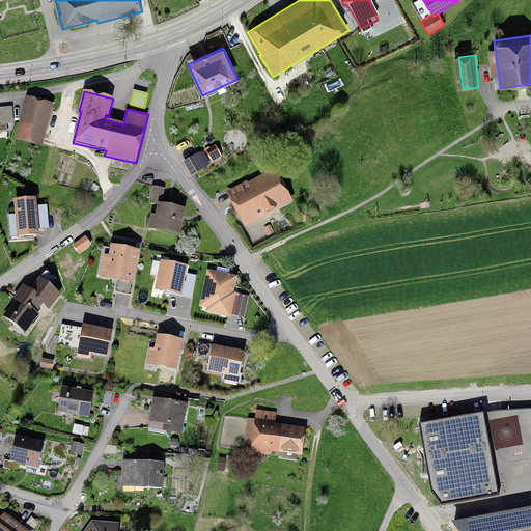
[(27,96),(16,140),(43,147),(54,104),(27,96)]
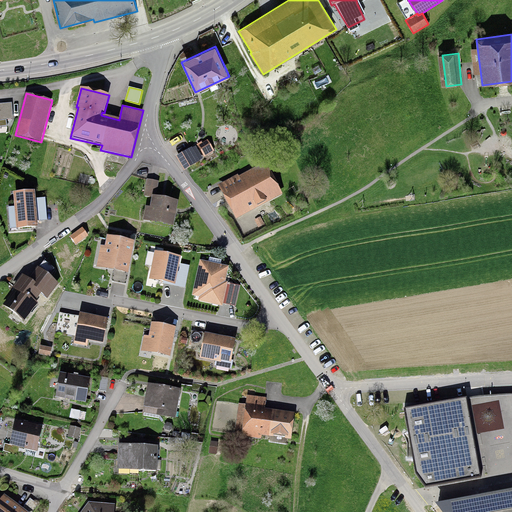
[(0,103),(0,126),(7,126),(7,120),(13,119),(12,103),(0,103)]
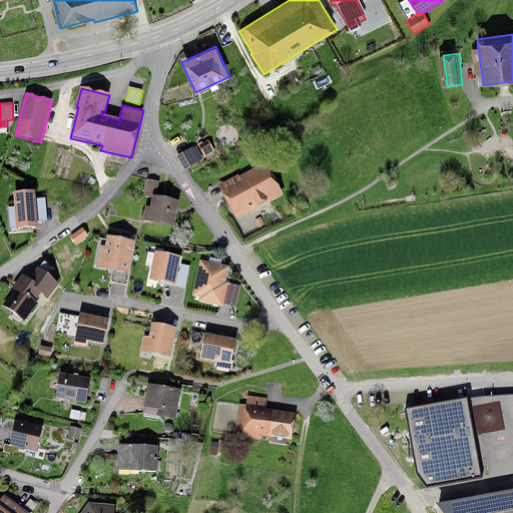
[(204,157),(214,151),(207,139),(197,145),(204,157)]
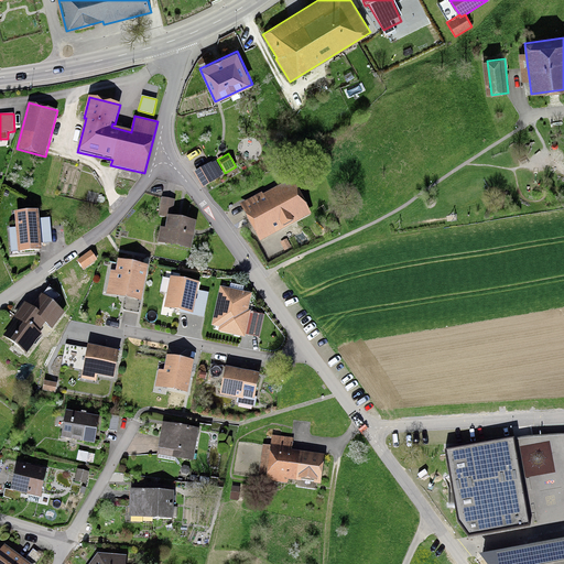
[(212,163),(194,173),(204,188),(220,179),(219,177),(224,174),(216,162),(212,164),(212,163)]
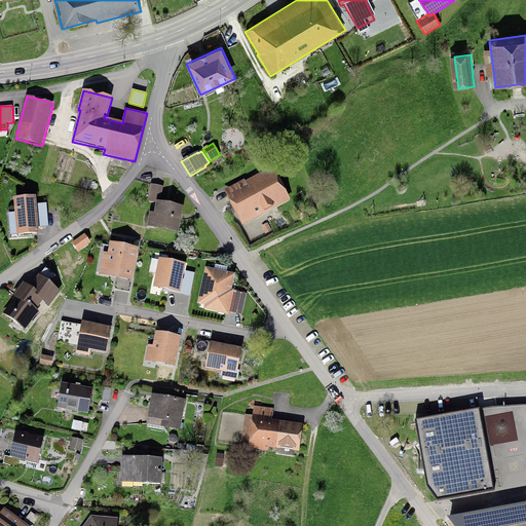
[(245,180),(224,191),(242,226),(291,200),(273,167),(246,182),(245,180)]
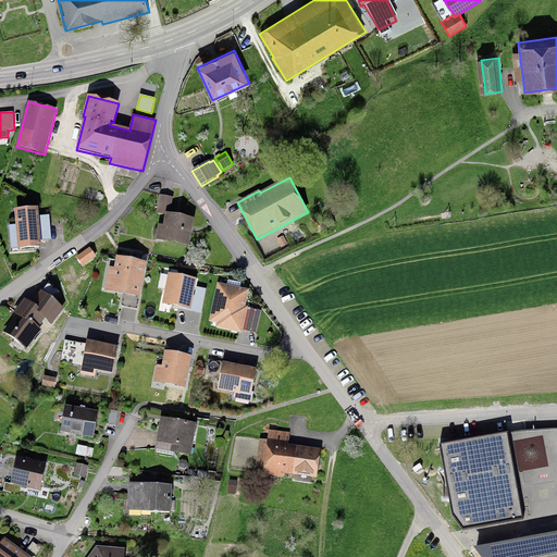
[(170,213),(173,198),(160,195),(157,211),(170,213)]
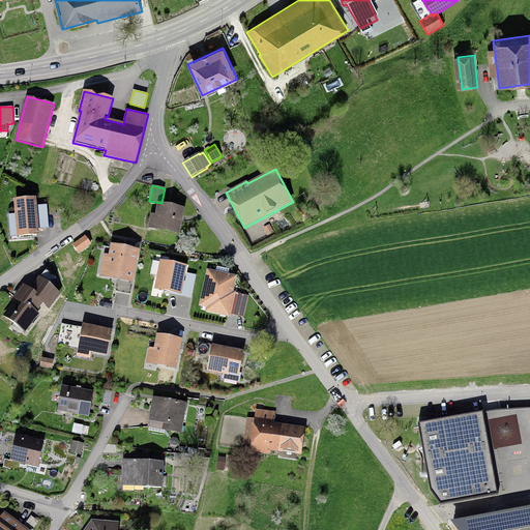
[(37,206),(36,199),(15,201),(16,214),(8,214),(10,237),(17,236),(17,238),(39,236),(38,229),(37,206)]
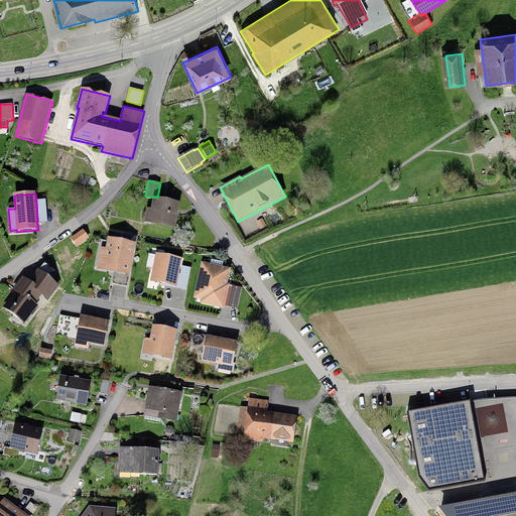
[(179,203),(154,199),(152,210),(146,209),(144,223),(175,229),(179,203)]
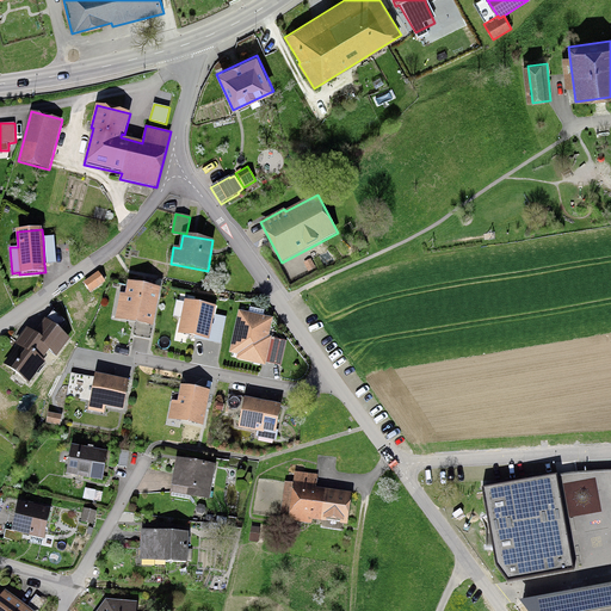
[(56,264),(54,236),(43,238),(44,264),(56,264)]
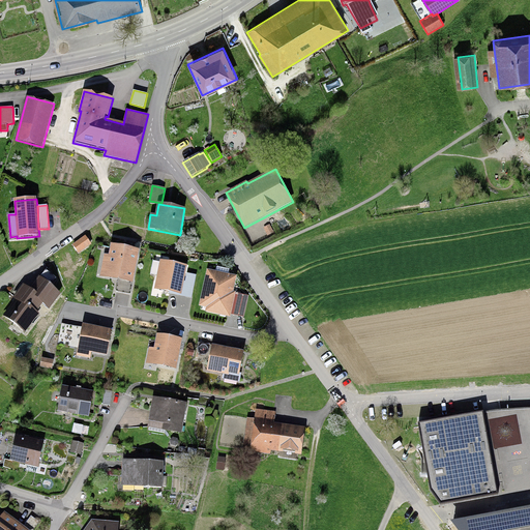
[(264,228),(268,235),(274,232),(270,225),(264,228)]
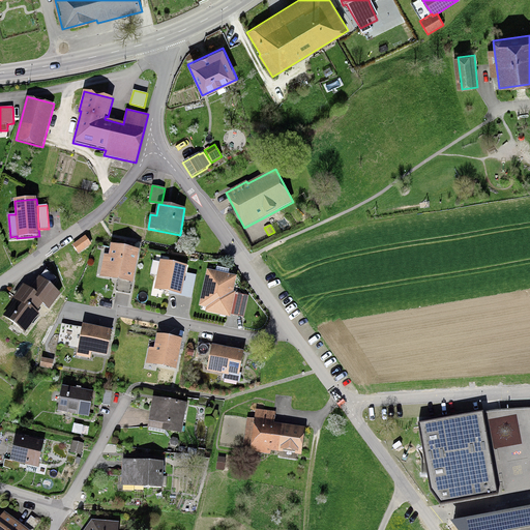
[(91,244),(85,236),(72,244),(79,254),(91,244)]
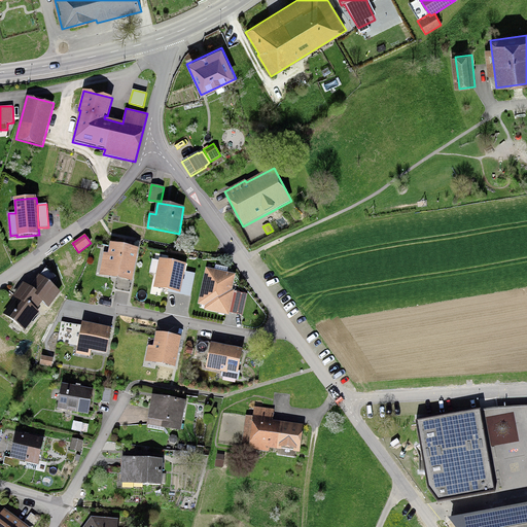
[(115,290),(130,293),(139,249),(110,243),(108,253),(104,253),(99,276),(117,279),(115,290)]
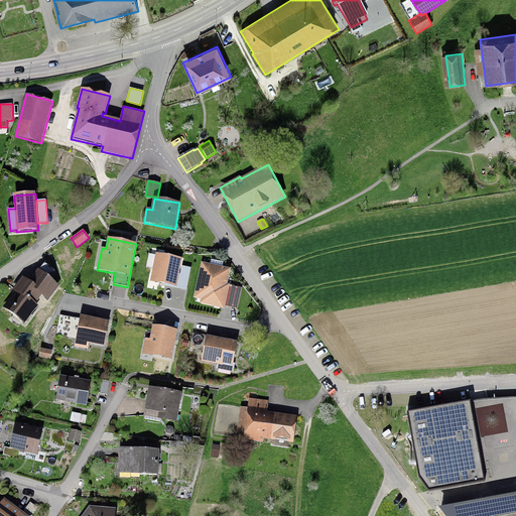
[(165,284),(177,287),(179,274),(182,259),(156,254),(150,282),(165,284)]
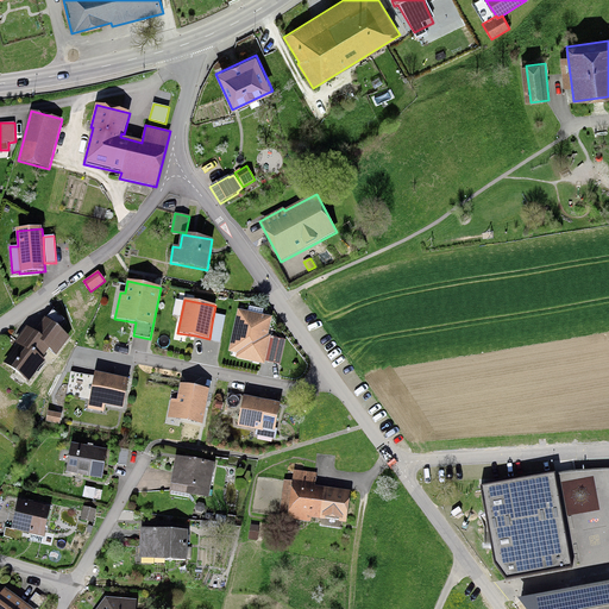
[(265,362),(280,364),(286,340),(271,337),(271,334),(269,333),(272,318),(262,315),(263,309),(250,306),(249,312),(238,311),(228,352),(237,355),(236,359),(264,365),(265,362)]
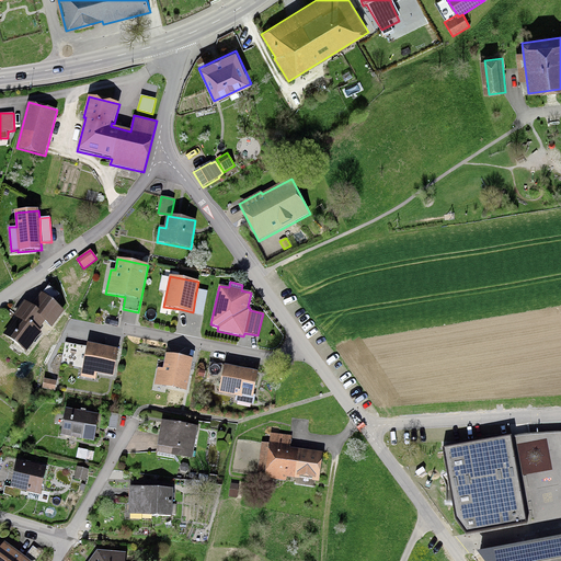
[(195,298),(193,312),(180,309),(179,311),(203,316),(208,292),(198,289),(196,298),(195,298)]
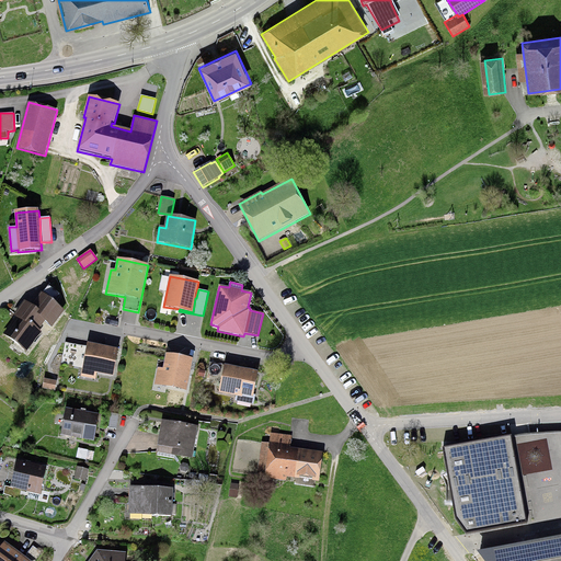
[(32,307),(23,300),(16,309),(19,310),(14,316),(16,318),(3,334),(26,353),(42,333),(38,330),(45,322),(52,328),(65,312),(42,295),(32,307)]
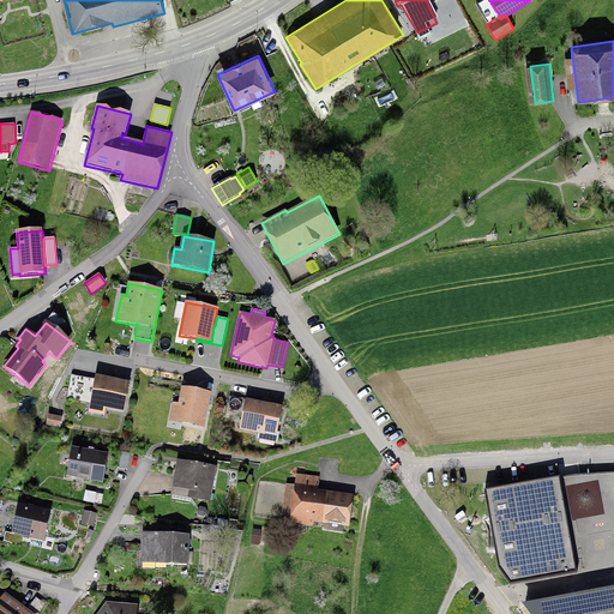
[(130,384),(96,377),(89,413),(104,416),(107,409),(124,413),(130,384)]
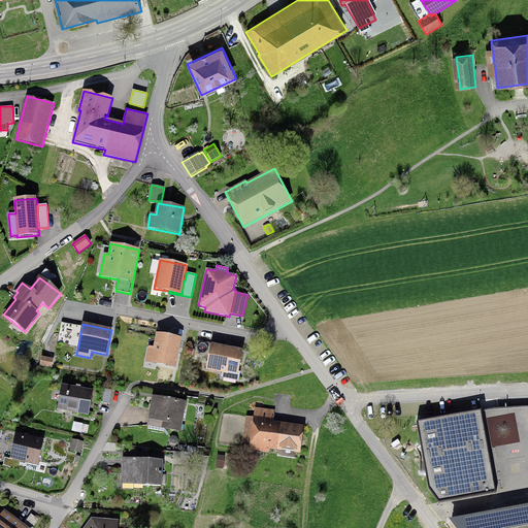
[(175,368),(182,338),(156,333),(154,347),(149,345),(145,362),(175,368)]
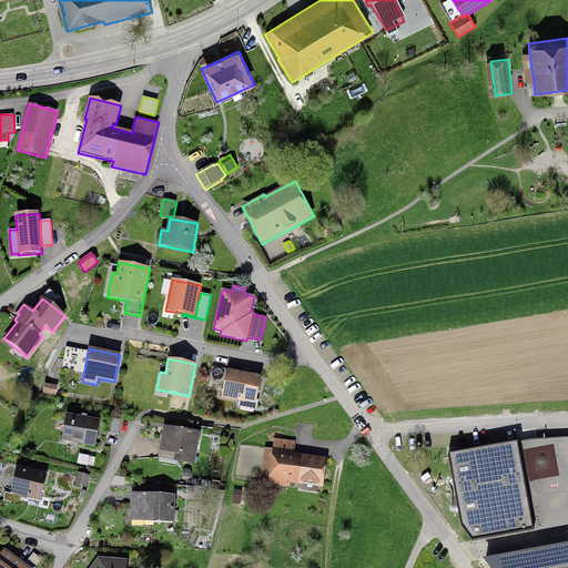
[(227,371),(222,398),(239,402),(239,406),(256,411),(259,401),(257,401),(262,377),(227,371)]
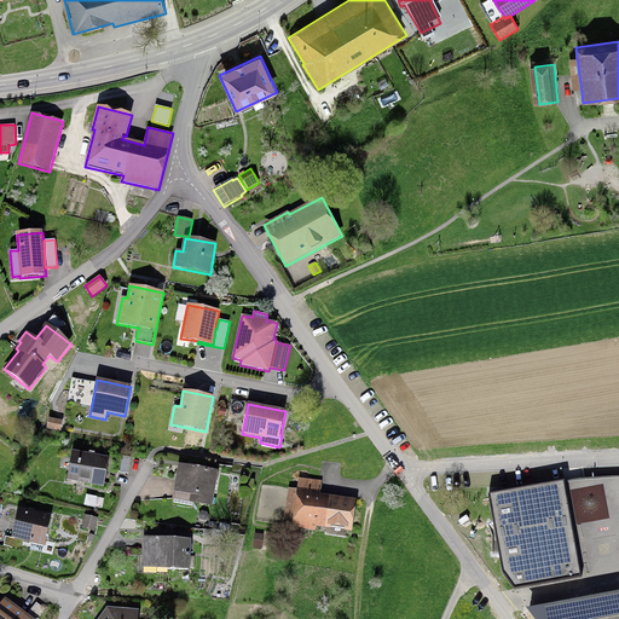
[(61,432),(63,421),(48,418),(46,429),(61,432)]
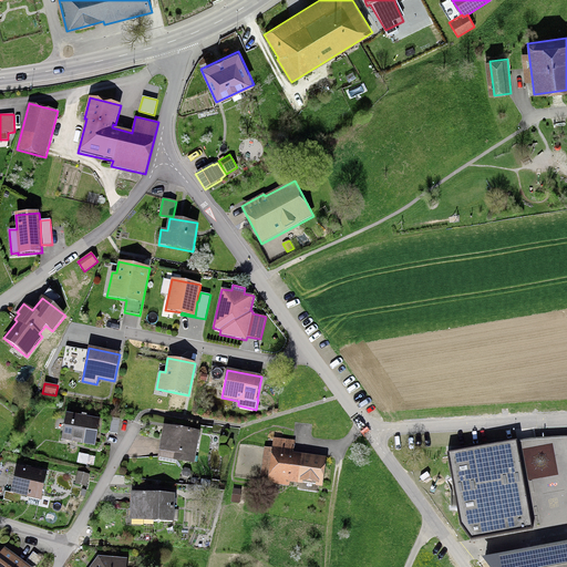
[(94,446),(100,419),(86,416),(88,414),(82,413),(82,415),(66,413),(61,440),(94,446)]
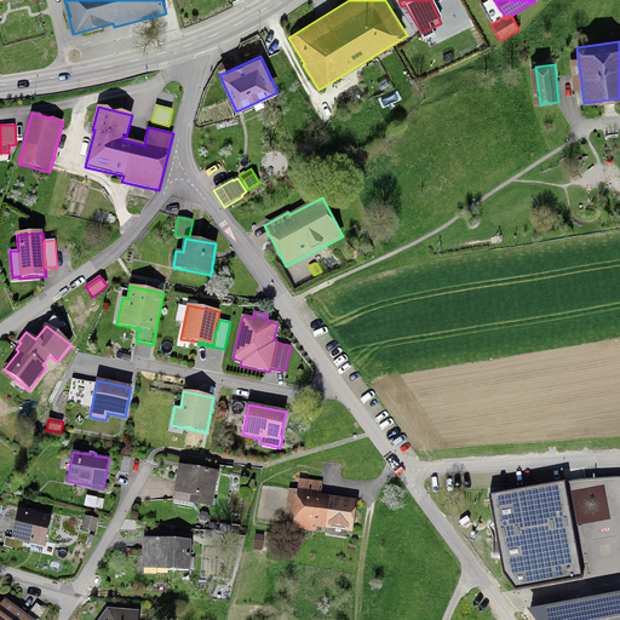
[(124,458),(120,474),(128,475),(131,459),(124,458)]
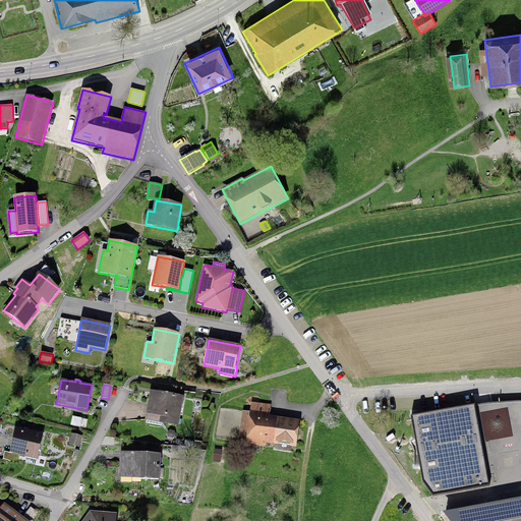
[(178,426),(184,397),(151,391),(146,414),(147,415),(146,421),(147,421),(147,424),(162,426),(163,423),(178,426)]
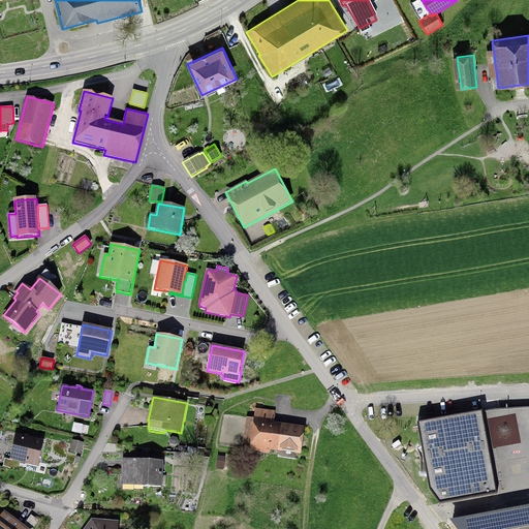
[(301,456),(305,427),(274,423),(276,411),(255,408),(254,418),(247,417),(243,450),(270,454),(271,452),(301,456)]
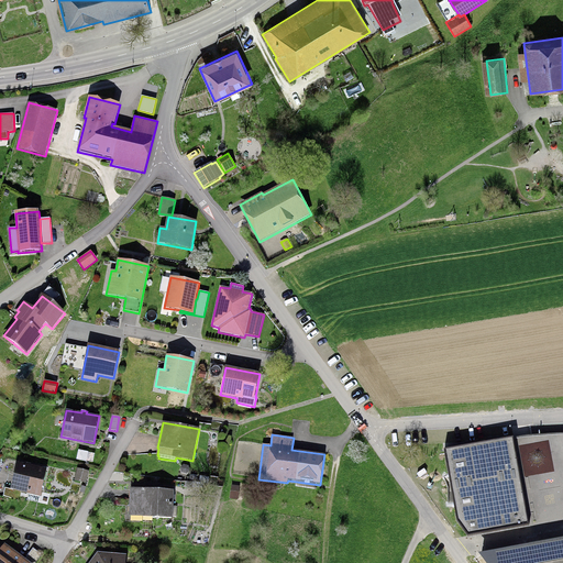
[(467,537),(526,526),(510,441),(444,452),(457,522),(467,537)]
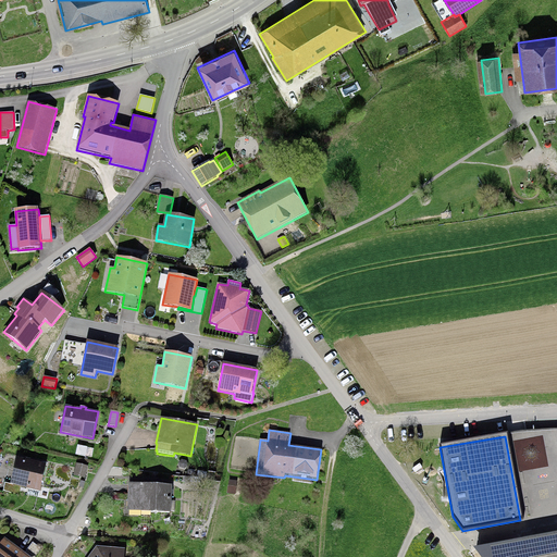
[(75,455),(85,457),(86,456),(93,458),(94,449),(87,448),(87,447),(77,445),(75,455)]
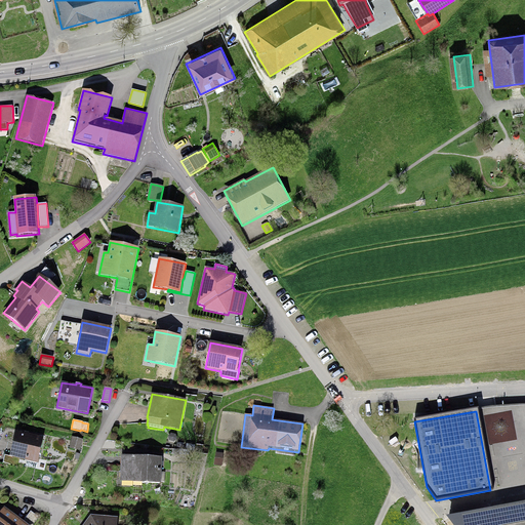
[(44,438),(15,432),(10,455),(10,456),(19,459),(27,460),(26,467),(37,470),(44,438)]
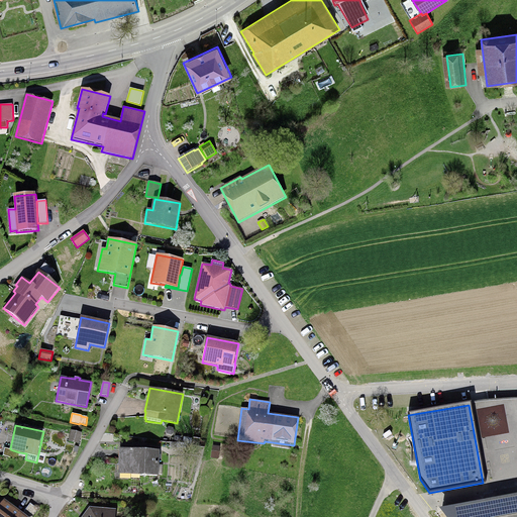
[(69,441),(79,443),(82,433),(71,430),(69,441)]
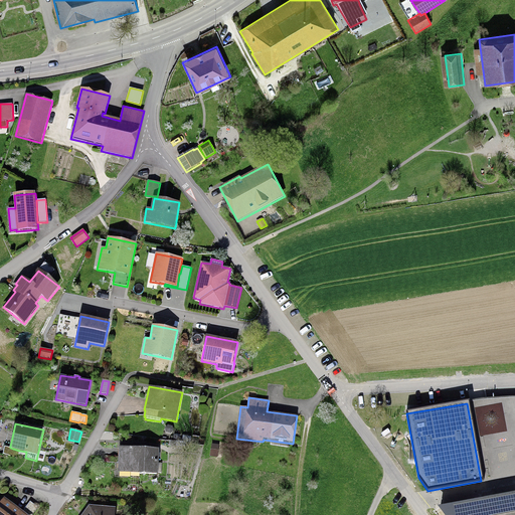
[(17,457),(19,451),(10,448),(10,447),(5,446),(3,454),(17,457)]
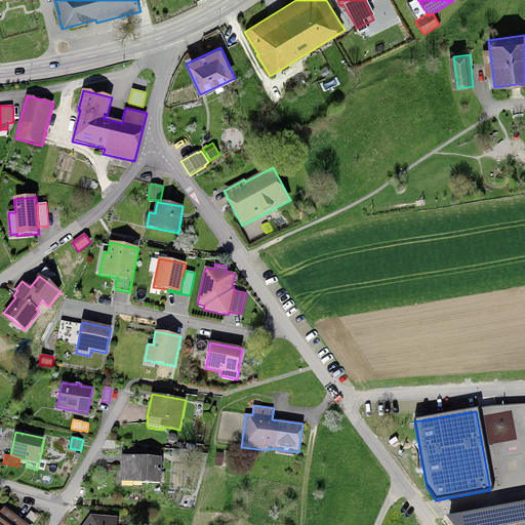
[(120,482),(161,484),(162,457),(121,456),(120,482)]
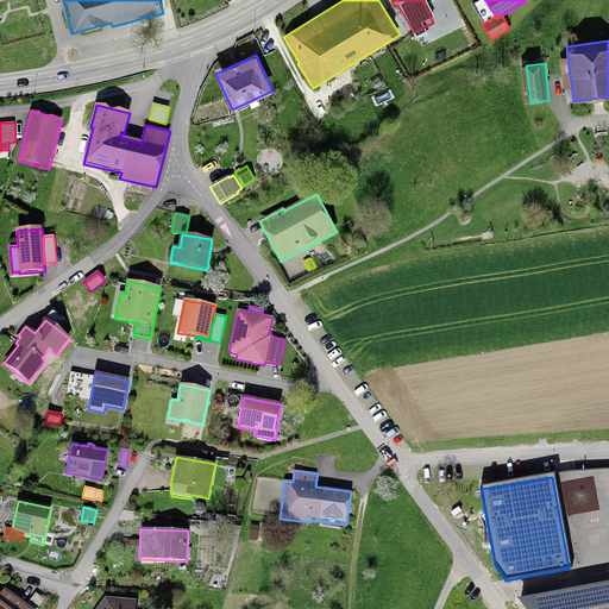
[(608,608),(608,584),(520,601),(526,608),(608,608)]
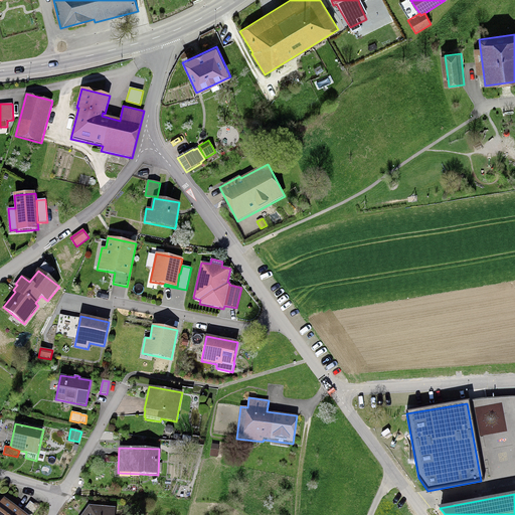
[(27,514),(4,498),(0,503),(0,514),(27,514)]
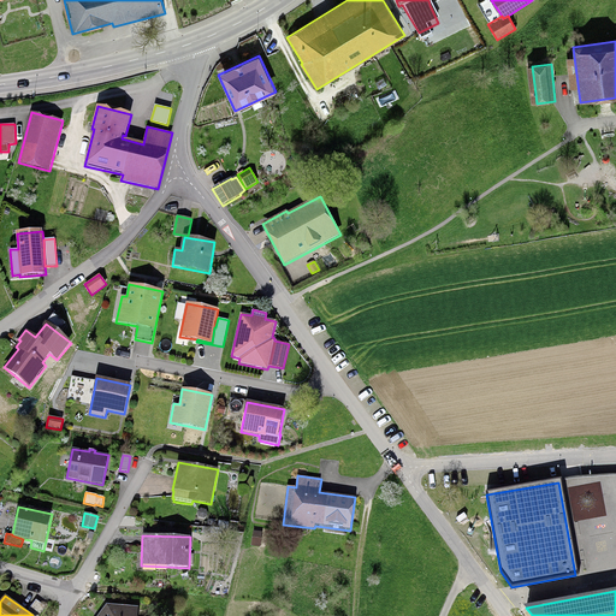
[(98,615),(137,615),(138,608),(107,604),(98,615)]
